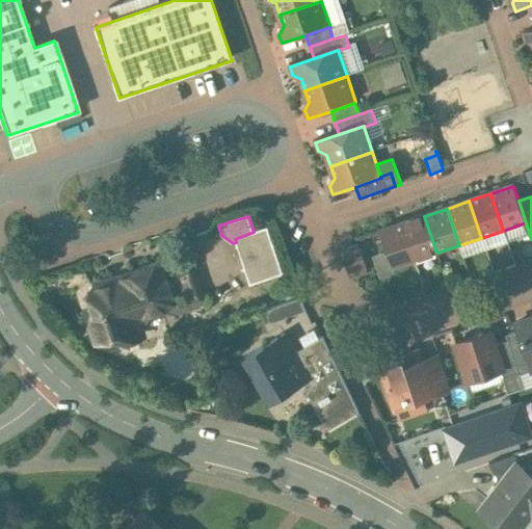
[(424,216),(402,223),(415,261),(436,253),(424,216)]
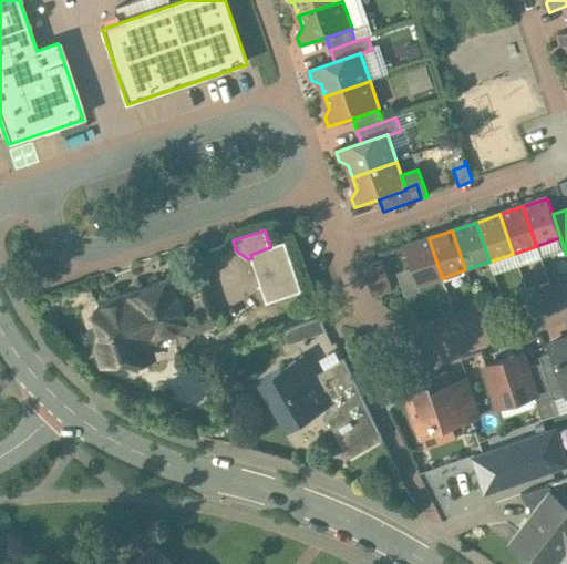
[(429,238),(404,247),(418,286),(442,278),(429,238)]
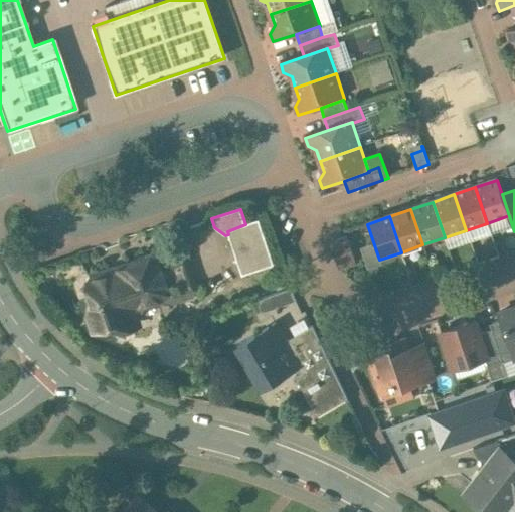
[(245,224),(227,231),(228,234),(234,252),(267,241),(259,220),(245,224)]
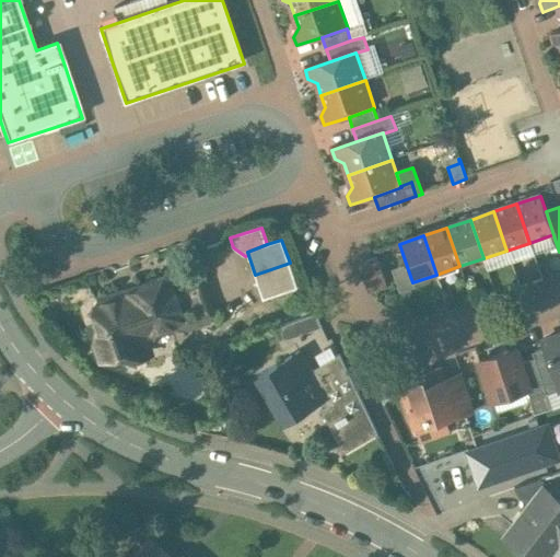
[(387,287),(378,259),(359,266),(369,292),(370,293),(387,287)]
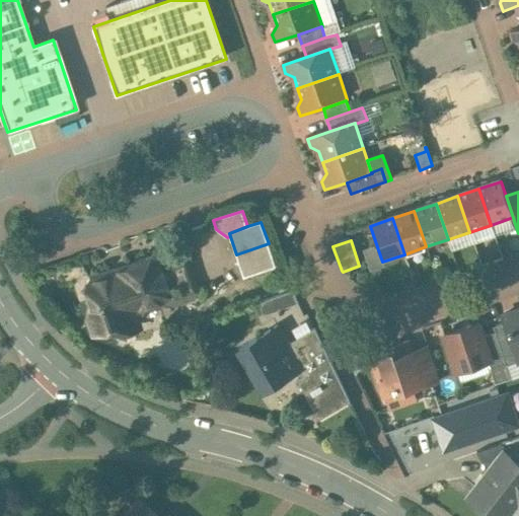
[(269,243),(236,254),(244,278),(276,268),(269,243)]
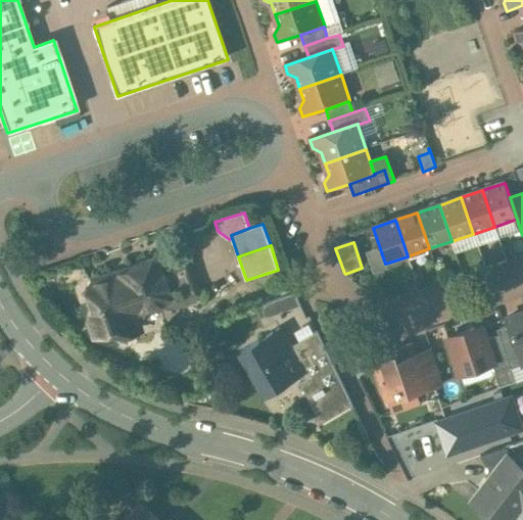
[(130,274),(114,278),(111,277),(93,283),(89,289),(95,309),(90,321),(95,336),(112,330),(124,336),(138,331),(135,323),(141,311),(162,303),(176,311),(195,304),(199,296),(188,264),(171,269),(153,261),(132,268),(130,274)]
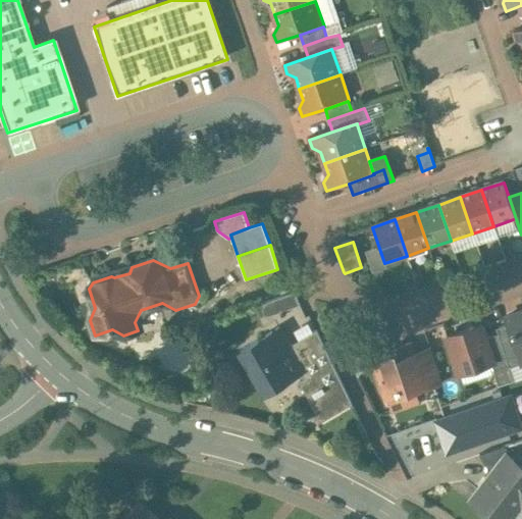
[(296,294),(261,306),(266,319),(301,307),(296,294)]
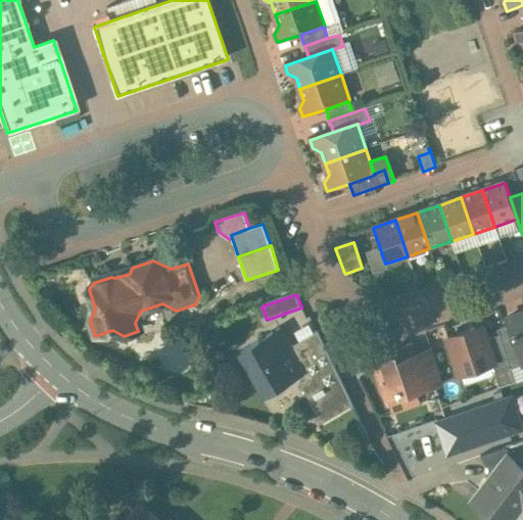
[(522,313),(507,319),(510,326),(522,365),(522,313)]
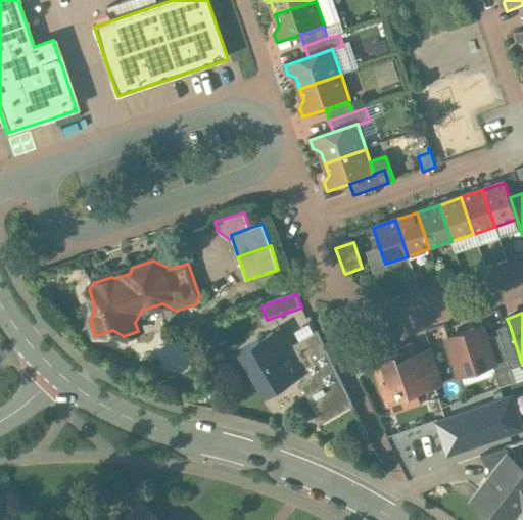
[(522,365),(510,326),(497,330),(500,336),(510,367),(511,369),(512,369),(522,365)]
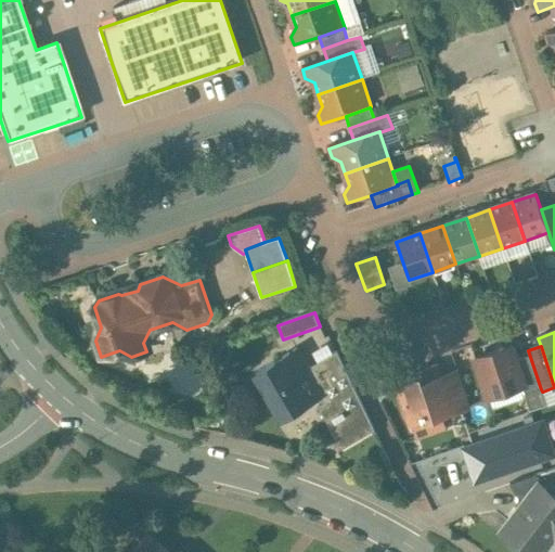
[(511,347),(476,359),(489,398),(523,387),(525,386),(516,362),(511,347)]
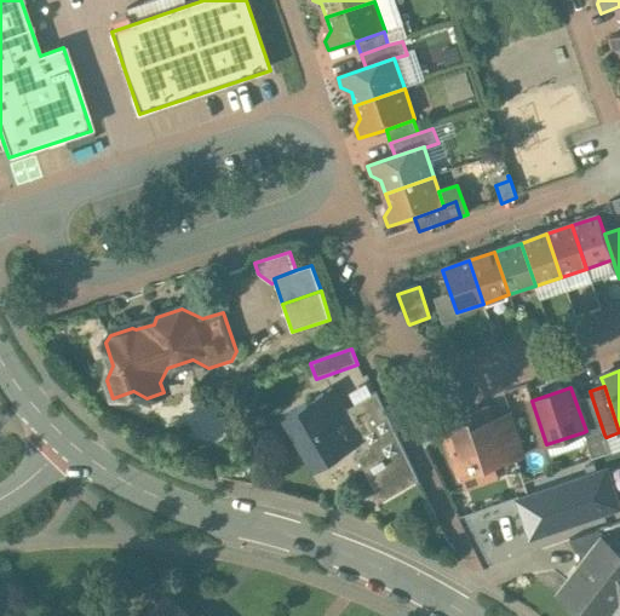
[(329,393),(287,418),(314,465),(315,464),(313,460),(354,436),(356,441),(356,439),(342,414),(329,393)]
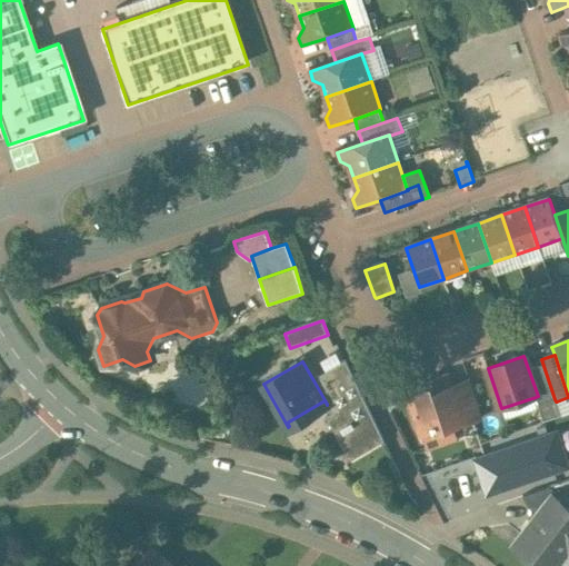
[(382,439),(346,361),(313,380),(327,404),(333,415),(327,418),(338,437),(346,433),(358,454),(382,439)]
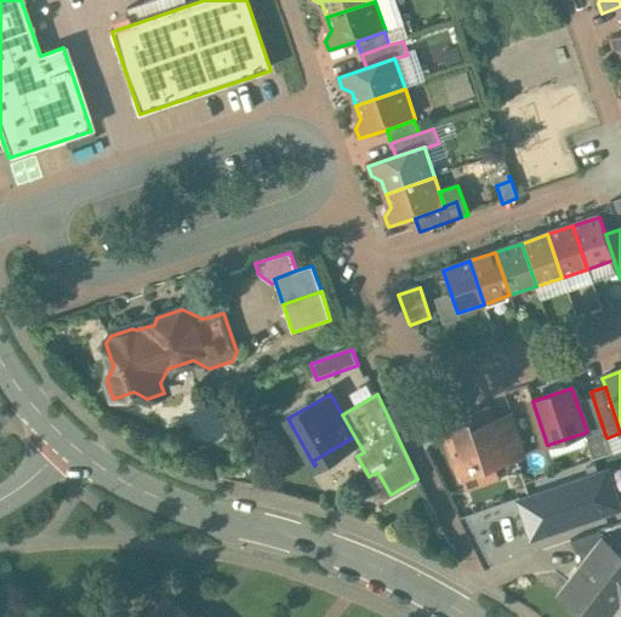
[(593,399),(577,405),(587,432),(585,433),(588,441),(605,435),(593,399)]
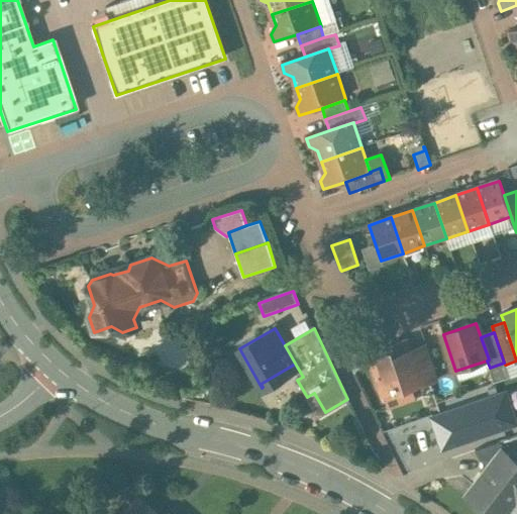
[(390,352),(379,356),(381,366),(374,368),(383,393),(396,389),(397,392),(421,384),(423,384),(413,354),(409,345),(401,348),(400,345),(389,349),(390,352)]
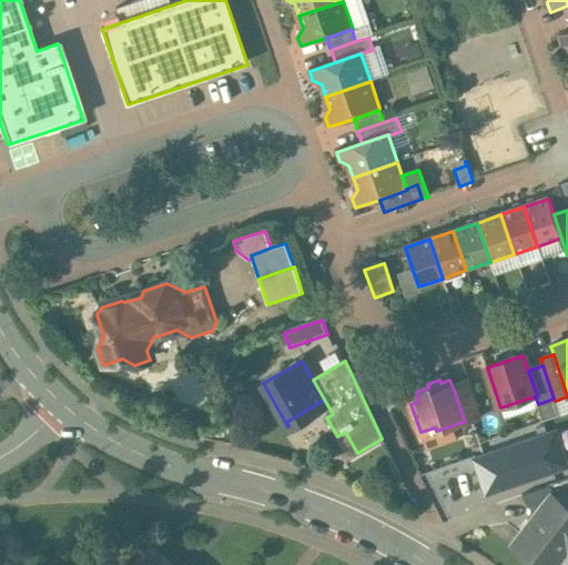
[(469,384),(454,390),(465,422),(463,422),(464,425),(482,420),(469,384)]
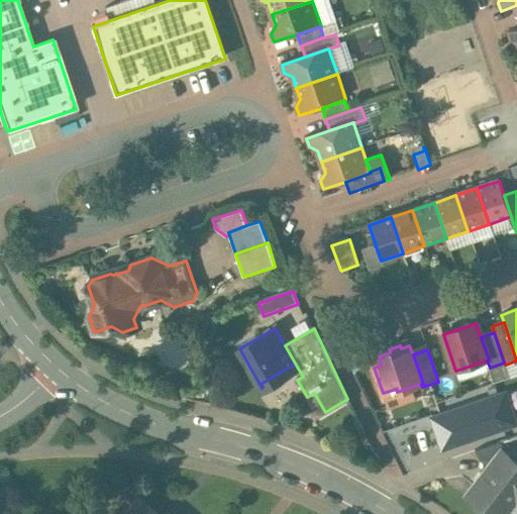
[(504,363),(490,368),(496,385),(510,380),(506,365),(505,365),(504,363)]
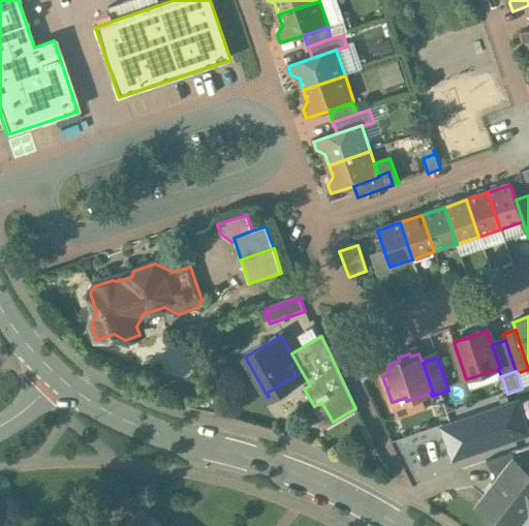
[(517,401),(497,407),(505,432),(524,426),(517,401)]
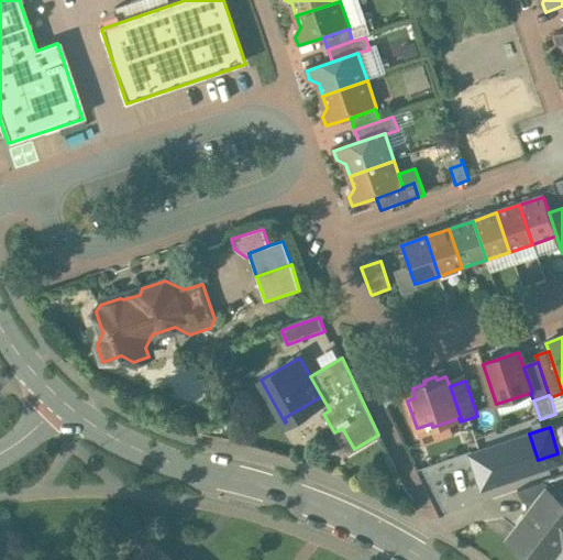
[(529,434),(474,452),(488,492),(538,474),(542,473),(538,460),(529,434)]
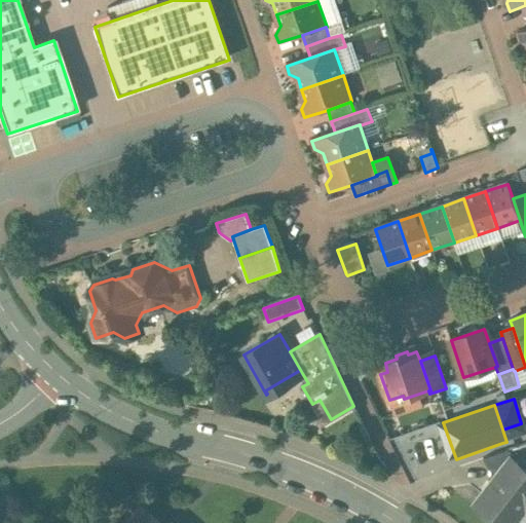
[(525,437),(521,423),(502,430),(506,442),(502,443),(506,452),(510,451),(510,452),(525,447),(525,437)]
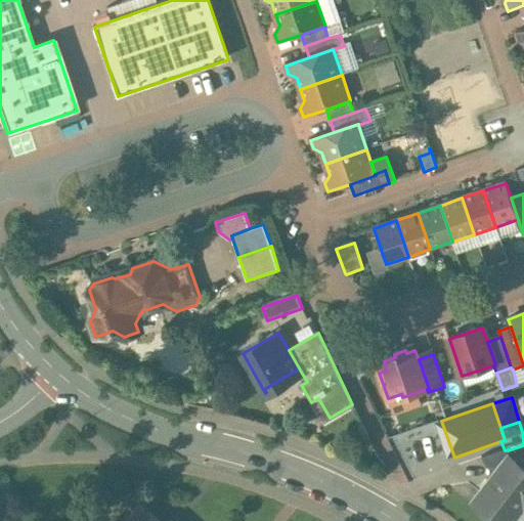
[(505,450),(482,458),(494,478),(509,460),(510,461),(513,457),(508,450),(508,449),(505,450)]
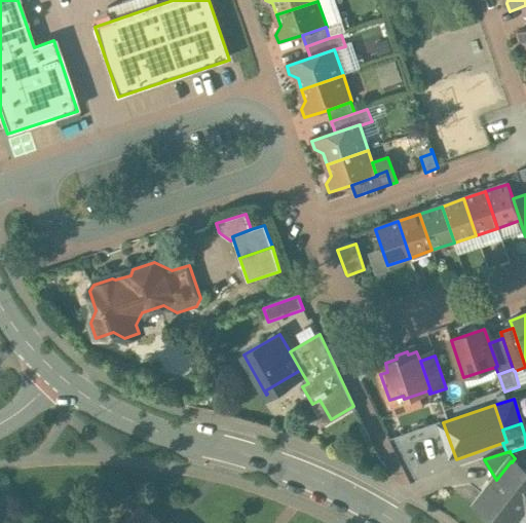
[(496,480),(476,507),(495,522),(509,522),(525,502),(525,473),(512,462),(511,461),(496,480)]
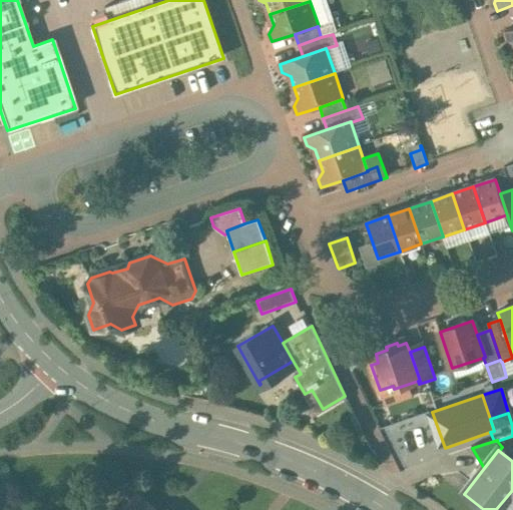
[(156,509),(138,493),(122,509),(156,509)]
